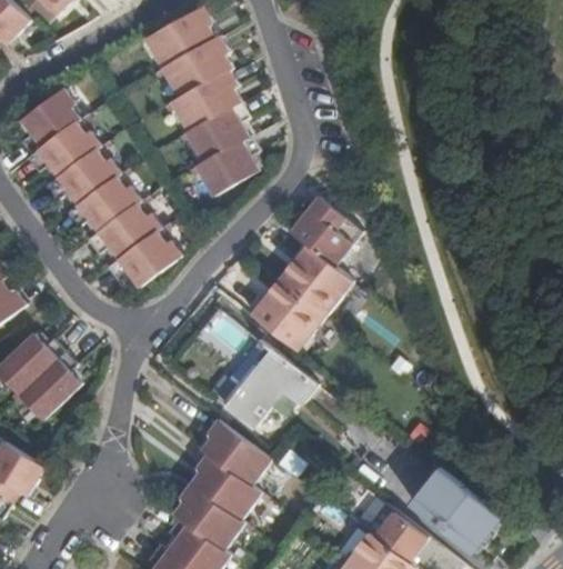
[(0,38),(7,45),(30,20),(9,0),(0,0),(0,38)]
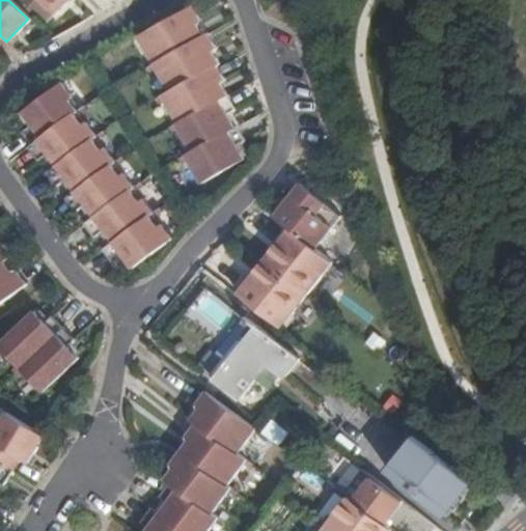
[(37,0),(53,15),(66,0),(37,0)]
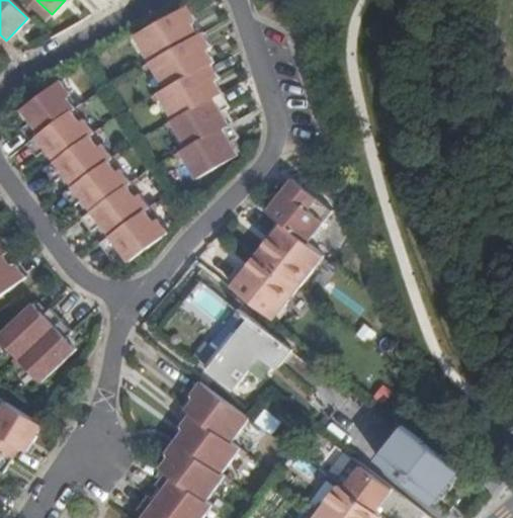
[(185,5),(133,35),(148,62),(151,69),(163,89),(156,92),(160,98),(172,119),(170,120),(185,148),(178,151),(194,178),(237,155),(229,142),(237,137),(229,122),(227,123),(220,111),(228,107),(220,93),(221,93),(212,81),(216,79),(208,64),(211,63),(204,50),(208,48),(200,32),(196,34),(189,22),(193,20),(185,5)]
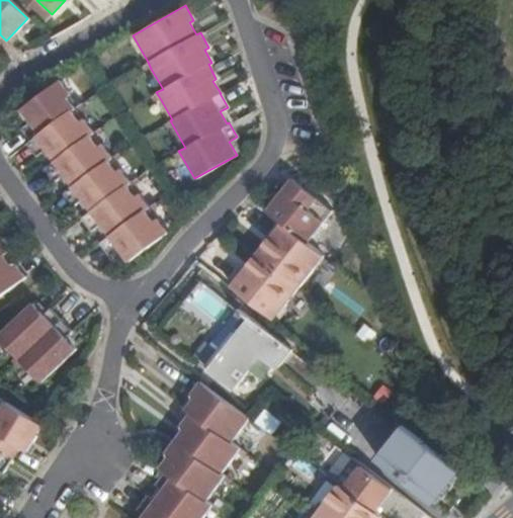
[(189,22),(196,34),(200,32),(193,20),(189,22)]
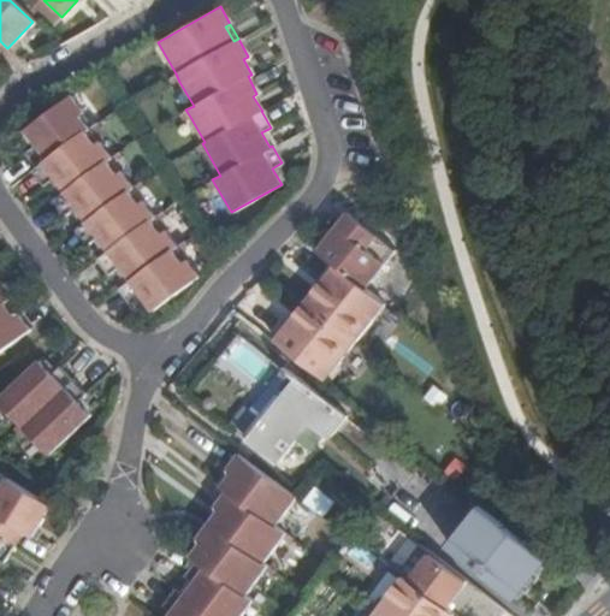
[(179,82),(176,73),(163,81),(167,88),(179,82)]
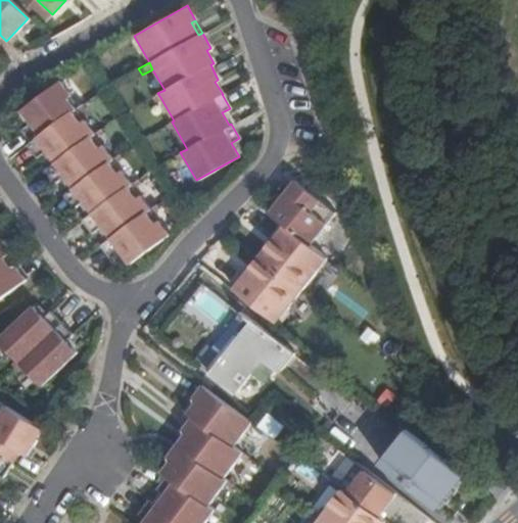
[(118,251),(127,264),(167,234),(156,220),(153,223),(149,218),(145,211),(148,209),(138,195),(134,198),(130,192),(126,186),(130,184),(120,170),(115,173),(107,161),(111,159),(101,145),(97,147),(89,137),(93,134),(82,121),(79,123),(75,117),(71,111),(74,109),(69,103),(65,97),(68,94),(58,81),(18,110),(28,123),(17,130),(28,142),(24,144),(34,158),(44,151),(52,162),(43,170),(53,183),(62,177),(71,187),(61,194),(72,208),(81,201),(89,212),(80,220),(90,233),(99,226),(108,237),(98,245),(108,258),(118,251)]
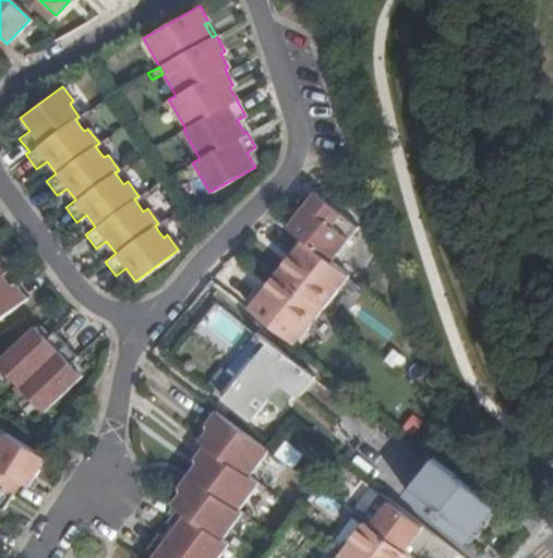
[(161,112),(172,106),(168,99),(157,106),(161,112)]
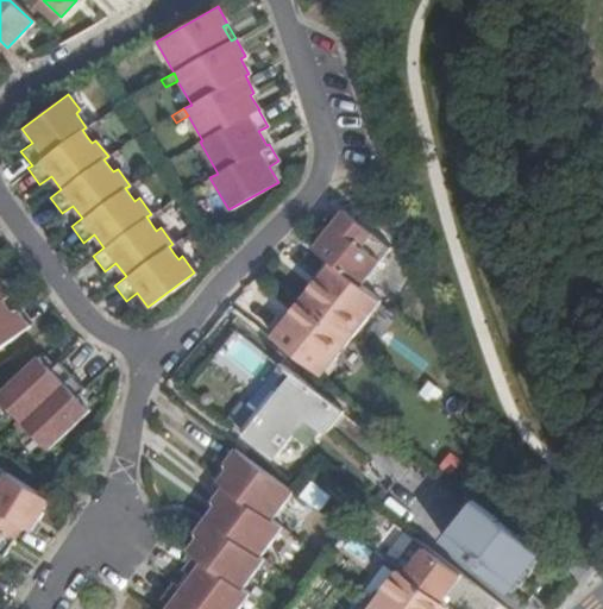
[(81,120),(86,127),(93,121),(98,119),(92,112),(81,120)]
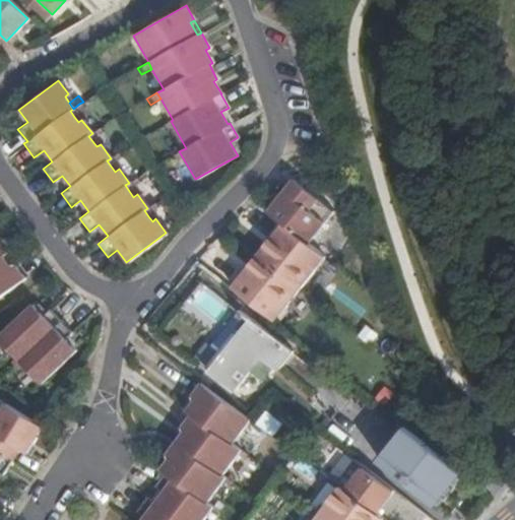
[(73,109),(70,111),(74,117),(83,110),(79,104),(73,109)]
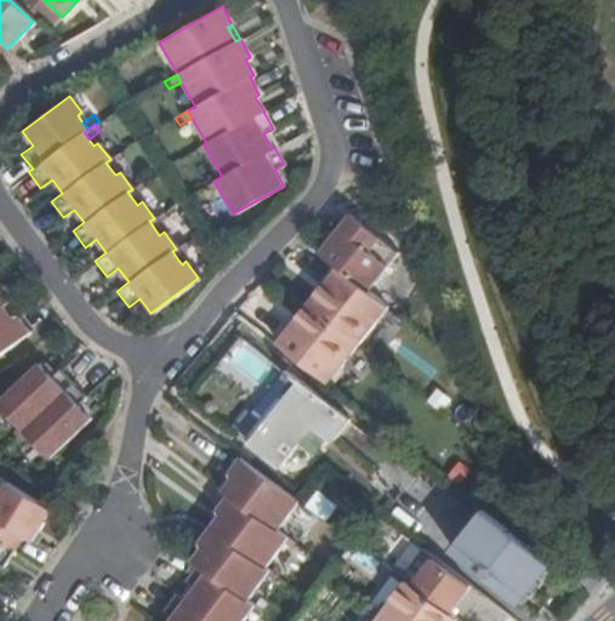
[(195,158),(208,152),(204,144),(192,152),(195,158)]
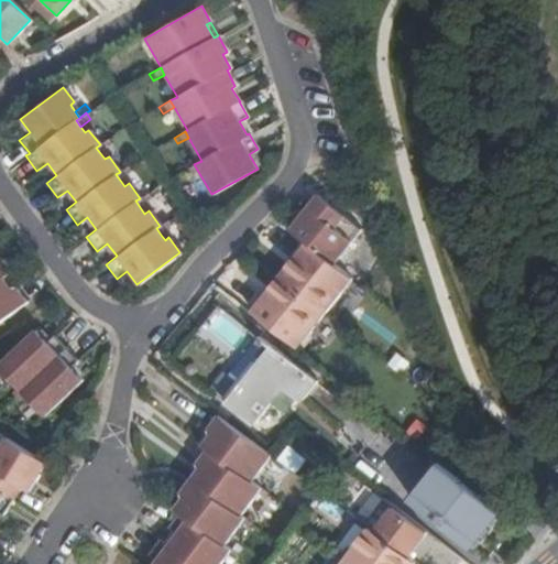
[(96,148),(100,153),(110,145),(106,140),(100,144),(96,148)]
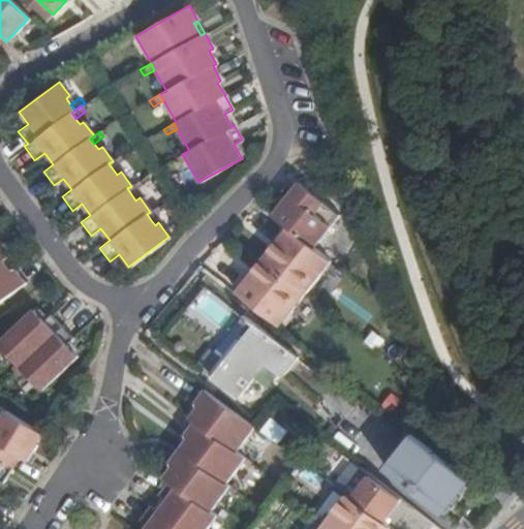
[(176,165),(186,160),(182,154),(173,160),(176,165)]
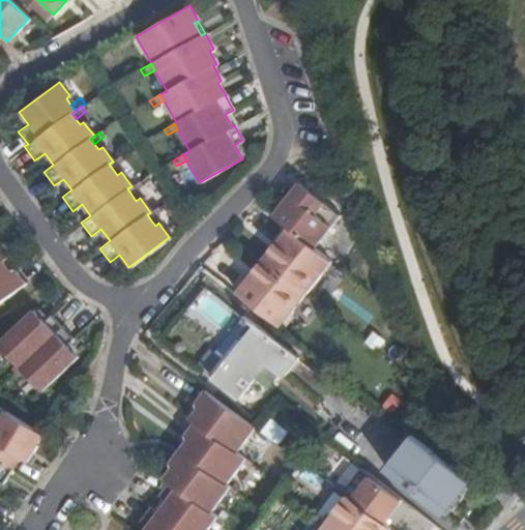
[(109,164),(113,169),(122,163),(118,156),(109,164)]
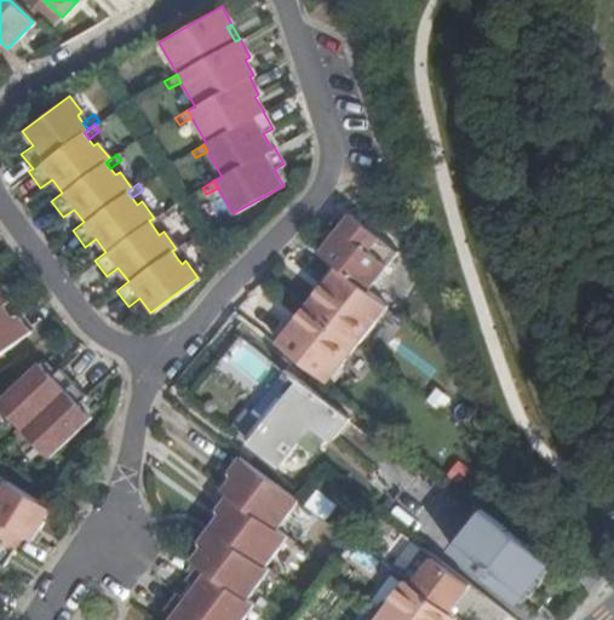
[(149,220),(154,228),(166,219),(161,213),(154,218),(149,220)]
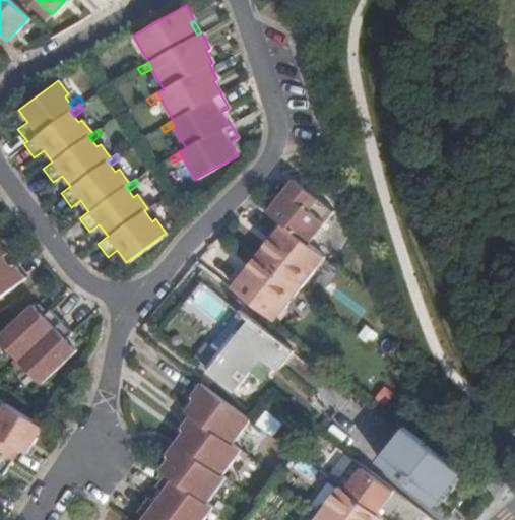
[(290,179),(264,210),(279,222),(305,243),(330,211),(290,179)]
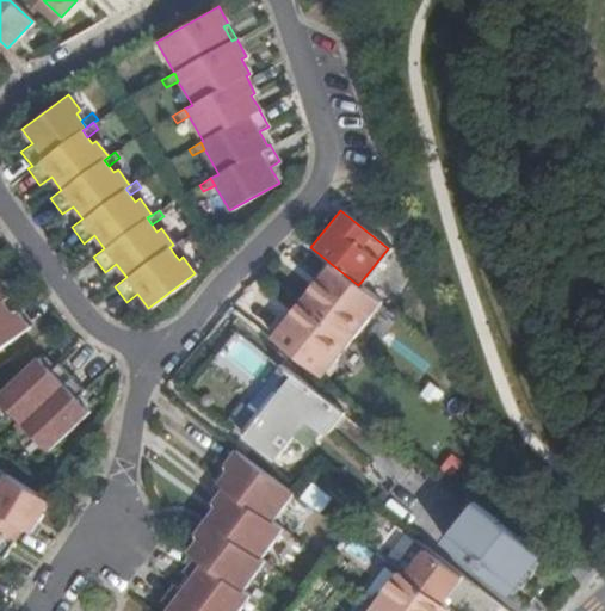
[(170,247),(174,254),(185,245),(180,239),(173,245),(170,247)]
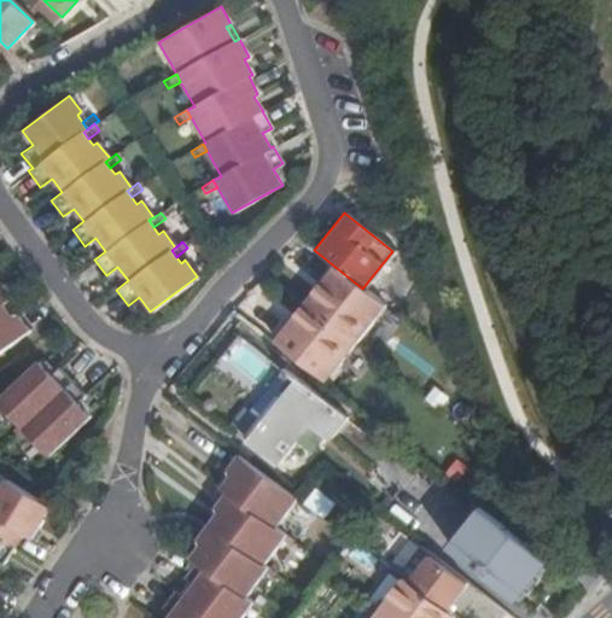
[(332,264),(272,340),(321,380),(382,304),(362,289),(332,264)]
